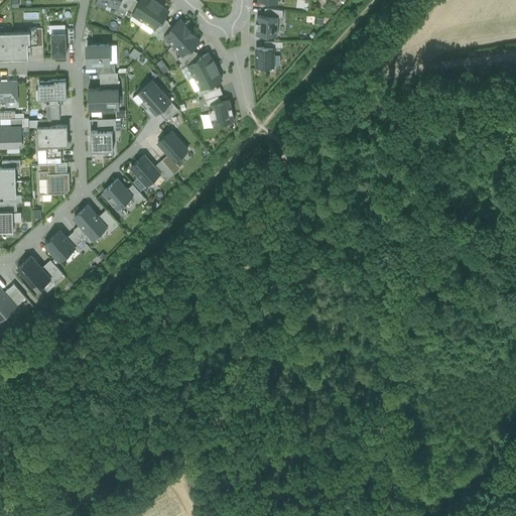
[(157,2),(153,0),(140,0),(131,14),(143,23),(157,2)]
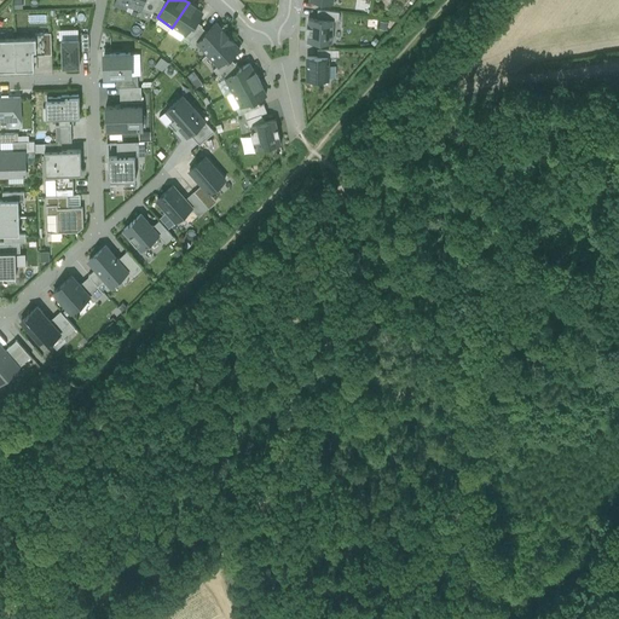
[(203,12),(189,3),(172,28),(186,38),(203,12)]
